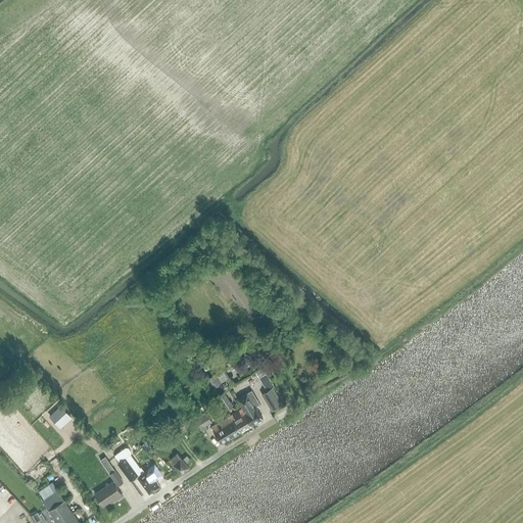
[(368,346),(361,352),(368,361),(375,354),(368,346)]
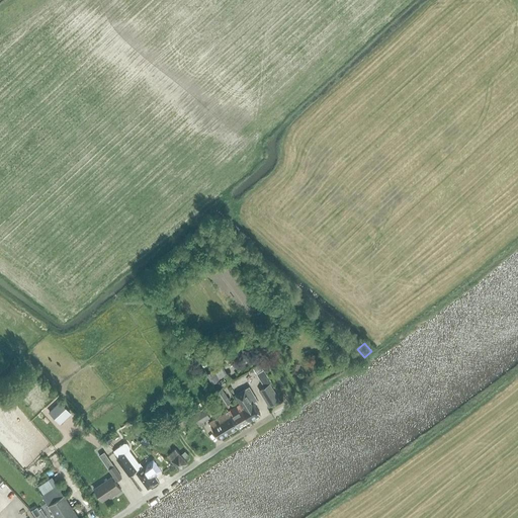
[(251,355),(248,348),(243,350),(247,357),(251,355)]
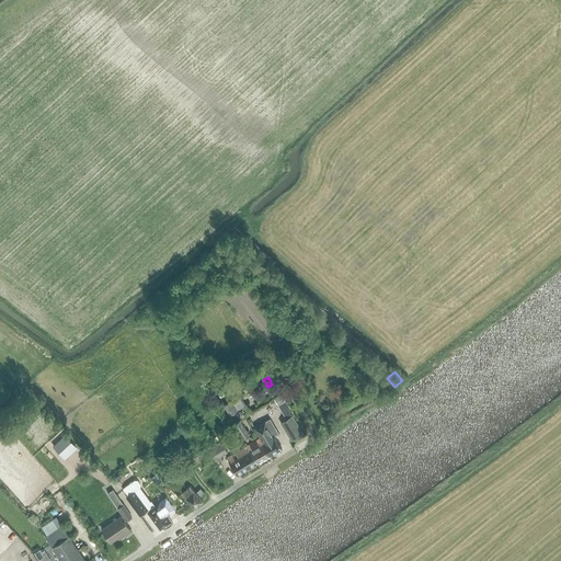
[(285,401),(282,395),(274,399),(277,405),(285,401)]
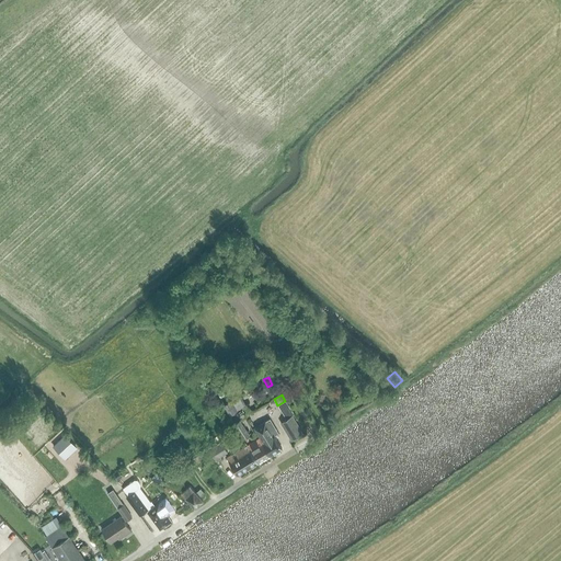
[(229,415),(245,404),(240,396),(232,401),(231,400),(224,404),(229,415)]
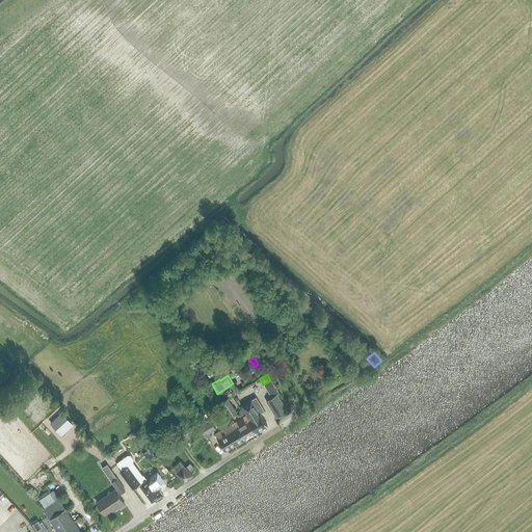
[(265,401),(275,418),(288,410),(277,394),(265,401)]
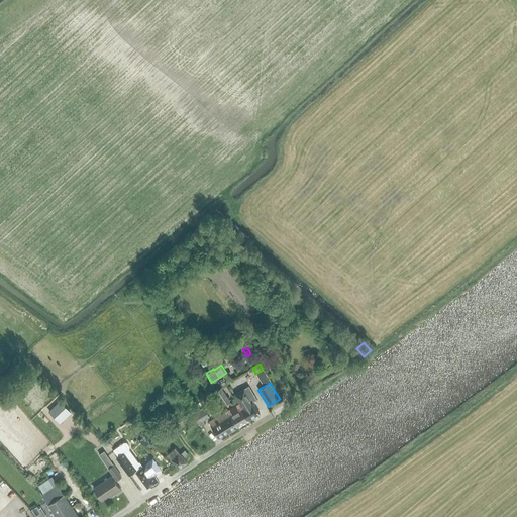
[(239,404),(238,404),(248,420),(260,413),(252,401),(256,399),(253,395),(248,386),(238,393),(234,395),(239,404)]
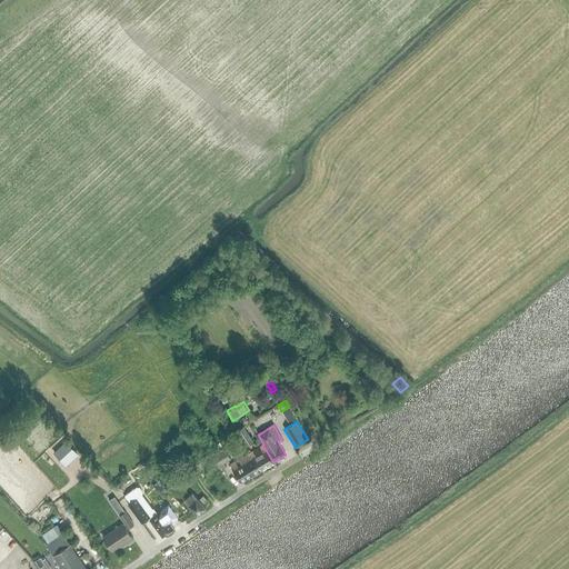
[(253,441),(243,427),(238,430),(247,446),(253,441)]
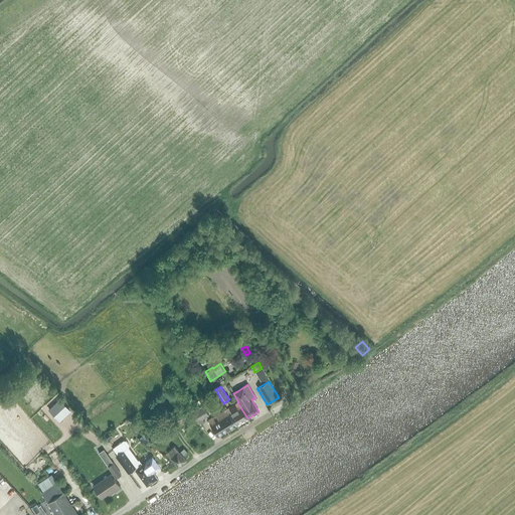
[(59,399),(49,409),(59,421),(70,411),(59,399)]
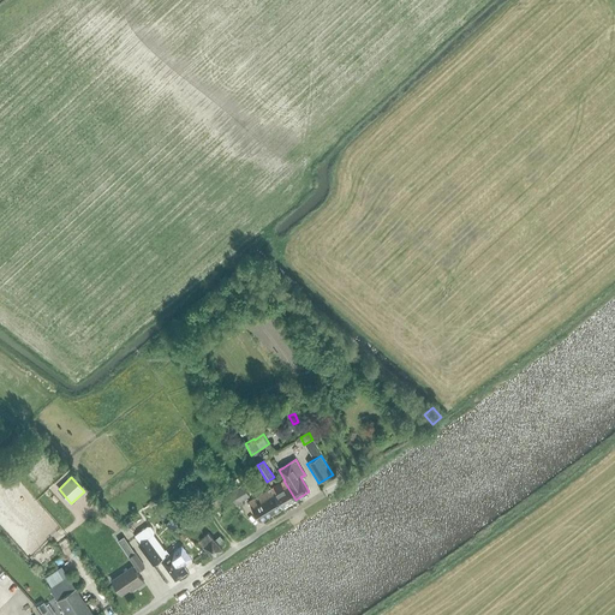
[(284,481),(270,489),(282,507),(296,500),(284,481)]
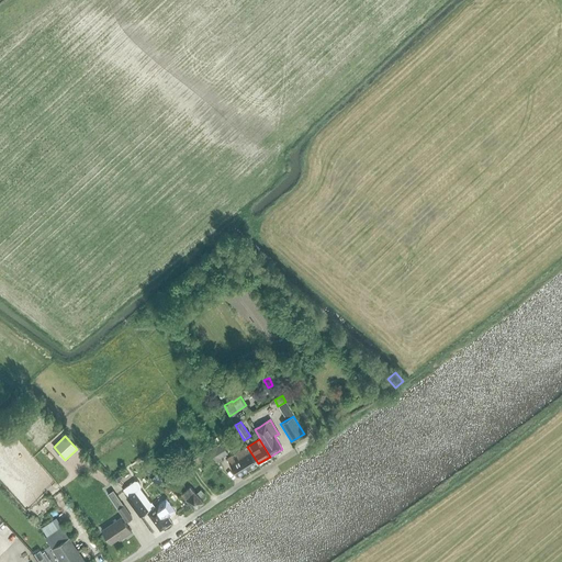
[(214,448),(218,456),(221,458),(228,453),(223,446),(222,444),(214,448)]
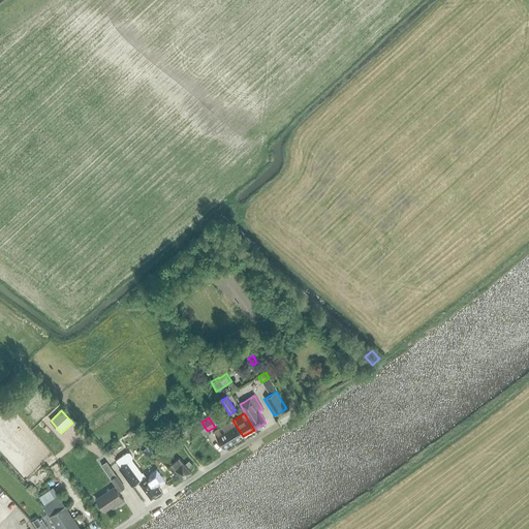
[(176,440),(192,429),(187,421),(169,432),(176,440)]
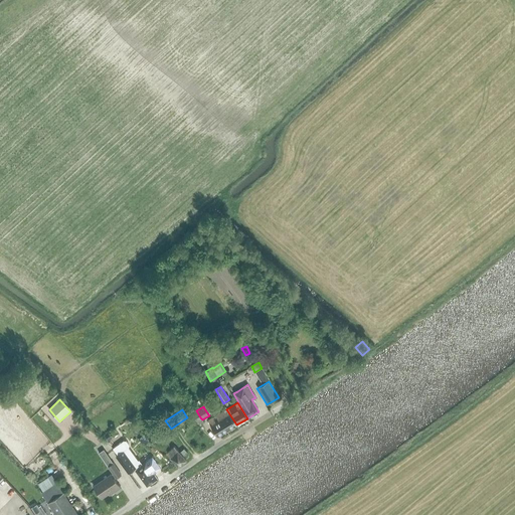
[(236,424),(226,409),(216,415),(208,420),(217,437),(236,424)]
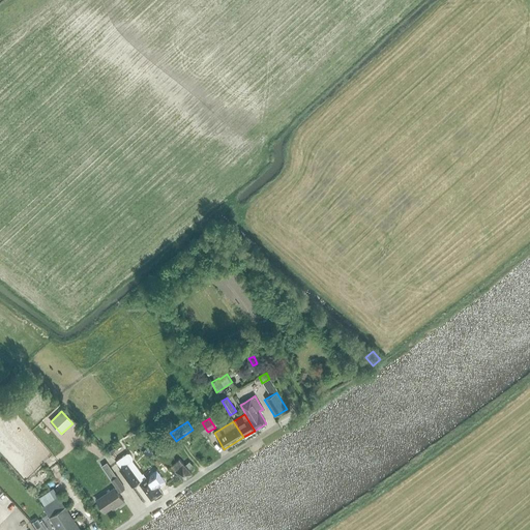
[(78,427),(74,431),(82,440),(86,436),(78,427)]
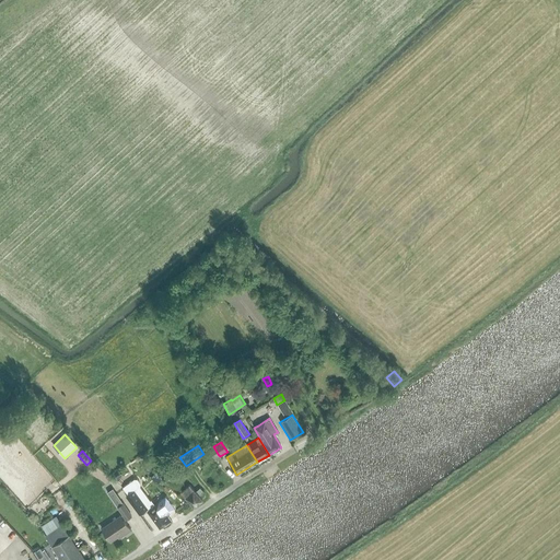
[(139,515),(147,510),(149,512),(148,512),(160,528),(171,520),(159,503),(154,506),(140,487),(140,483),(137,479),(133,479),(123,488),(128,496),(126,497),(139,515)]
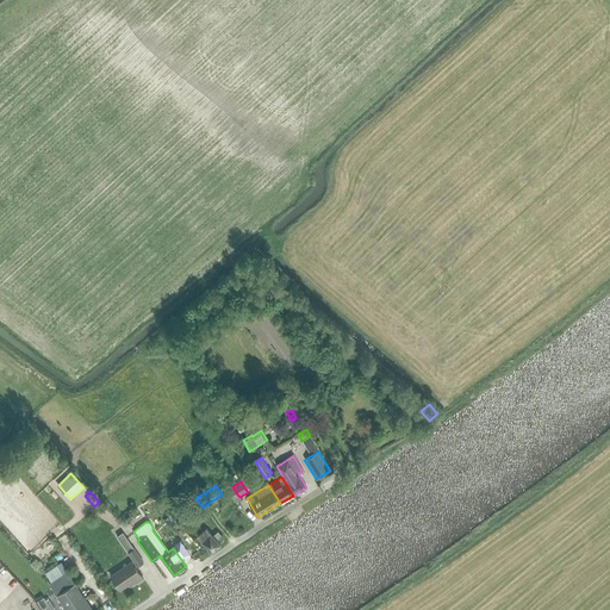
[(198,536),(211,552),(221,545),(217,541),(222,536),(218,531),(213,536),(206,528),(198,536)]
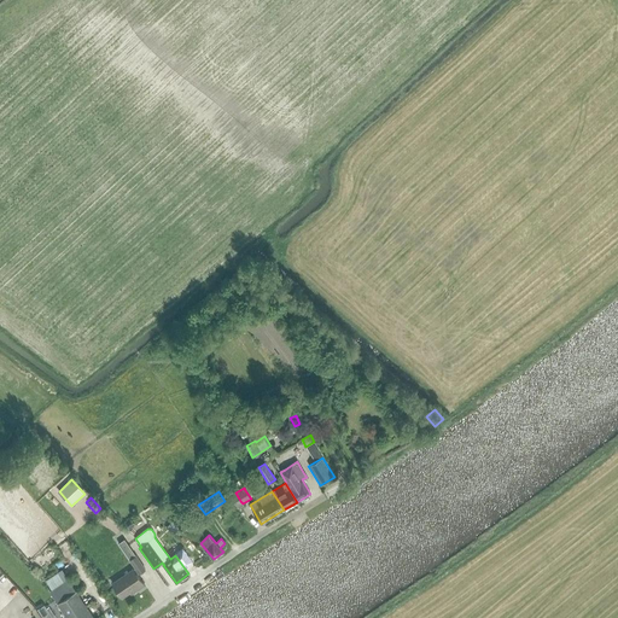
[(138,575),(145,570),(135,555),(128,546),(122,549),(129,560),(135,569),(134,570),(133,570),(112,583),(122,598),(135,589),(136,590),(144,586),(138,575)]
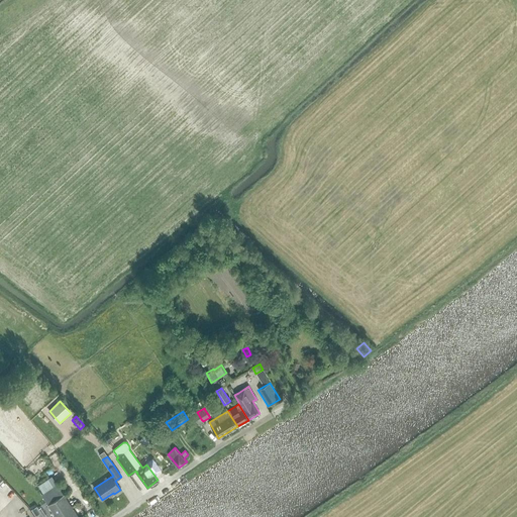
[(41,495),(56,516),(78,516),(57,485),(41,495)]
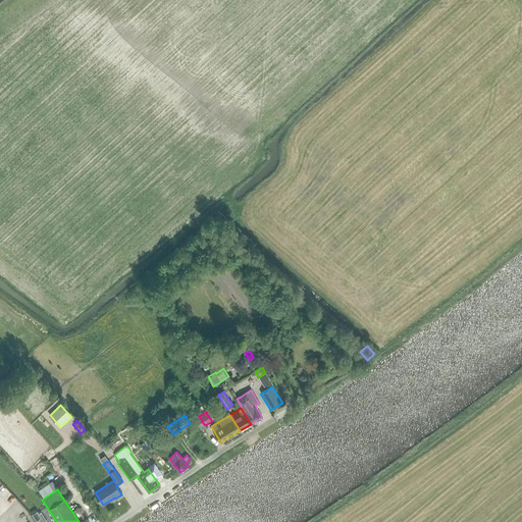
[(44,521),(37,511),(31,515),(35,521),(44,521)]
